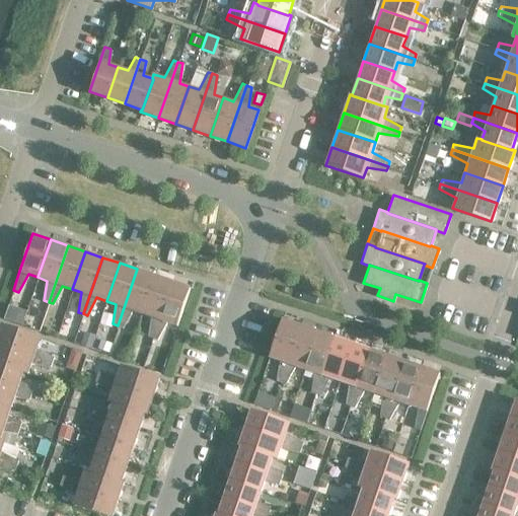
[(154,275),(137,269),(118,325),(122,326),(132,309),(141,312),(154,275)]
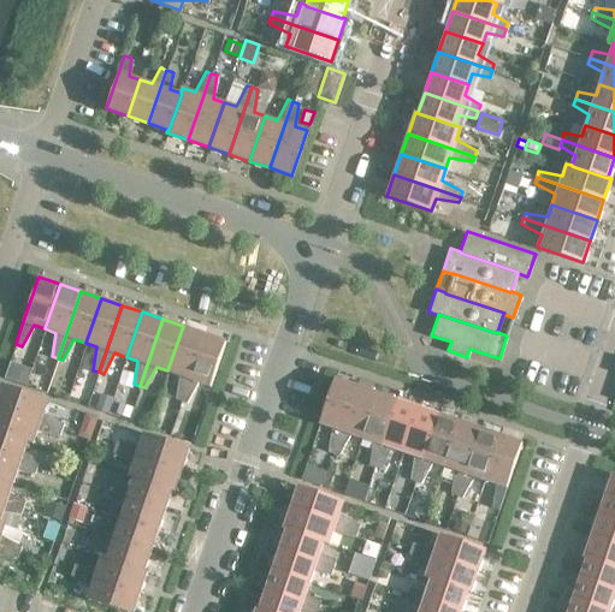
[(203,333),(183,326),(167,370),(178,375),(175,398),(181,399),(203,333)]
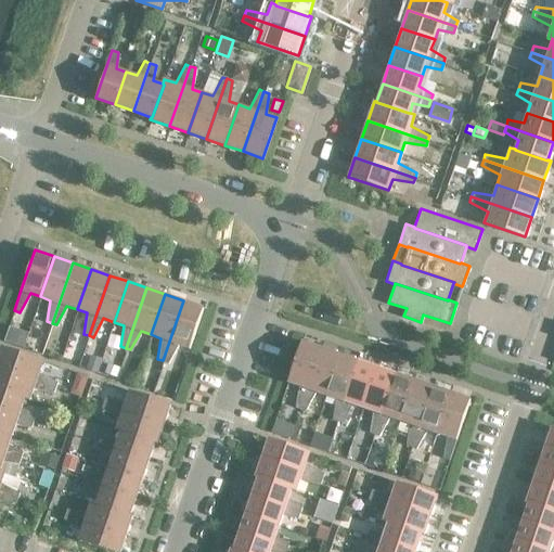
[(203,307),(183,300),(163,360),(167,362),(178,344),(189,347),(203,307)]
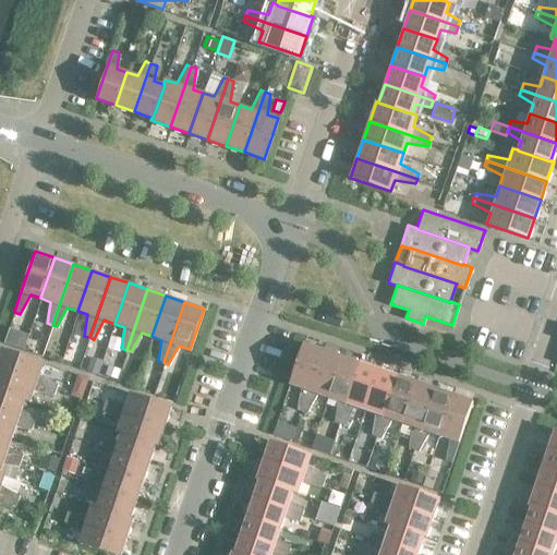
[(323,349),(303,342),(289,383),(300,387),(297,408),(302,410),(323,349)]
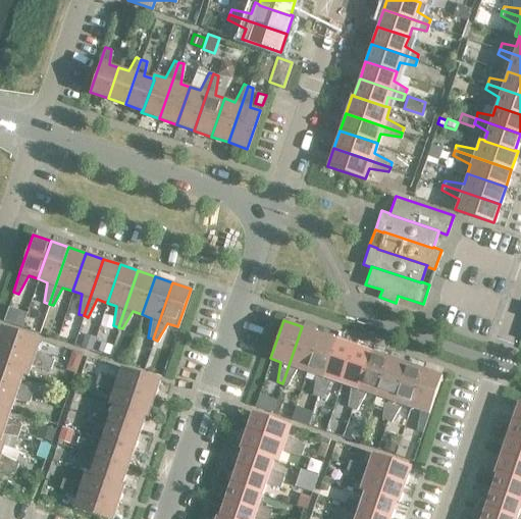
[(40,339),(1,325),(0,328),(0,345),(52,363),(53,358),(36,349),(40,339)]
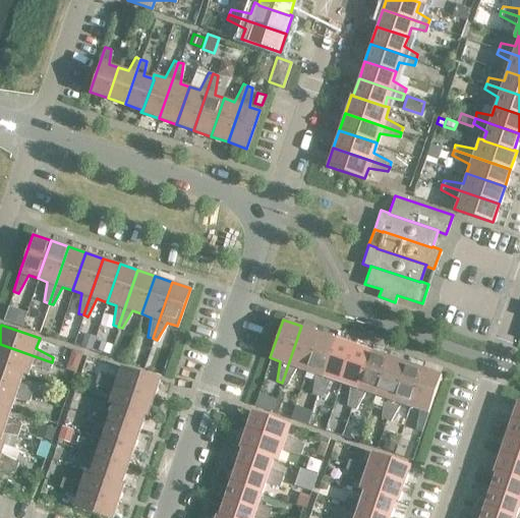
[(319,332),(301,326),(282,383),(286,384),(295,366),(305,369),(319,332)]
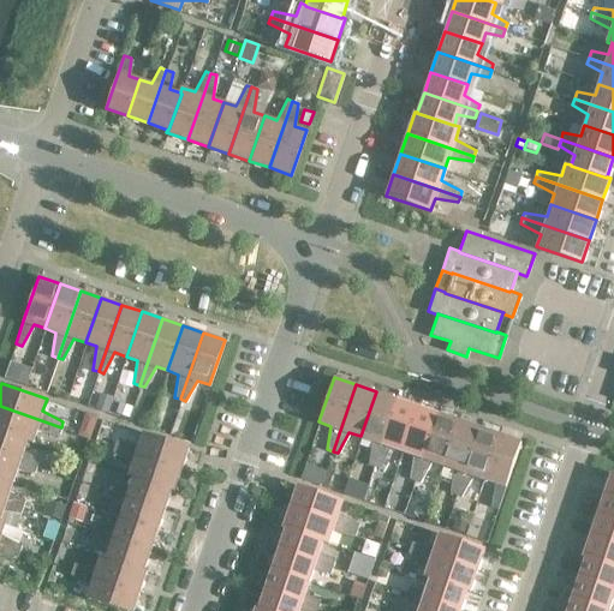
[(397,399),(376,391),(361,436),(371,439),(368,463),(374,465),(397,399)]
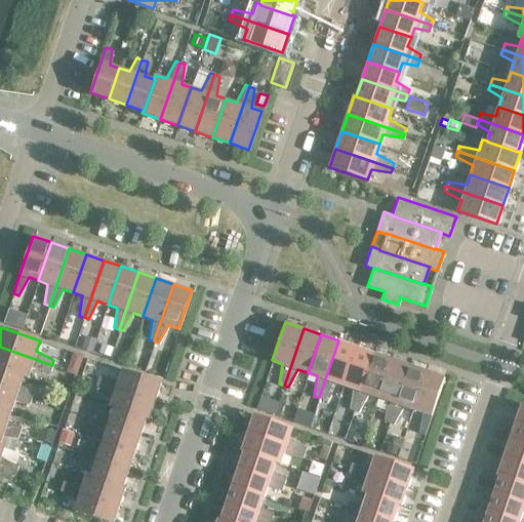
[(85,336),(81,348),(90,351),(94,339),(85,336)]
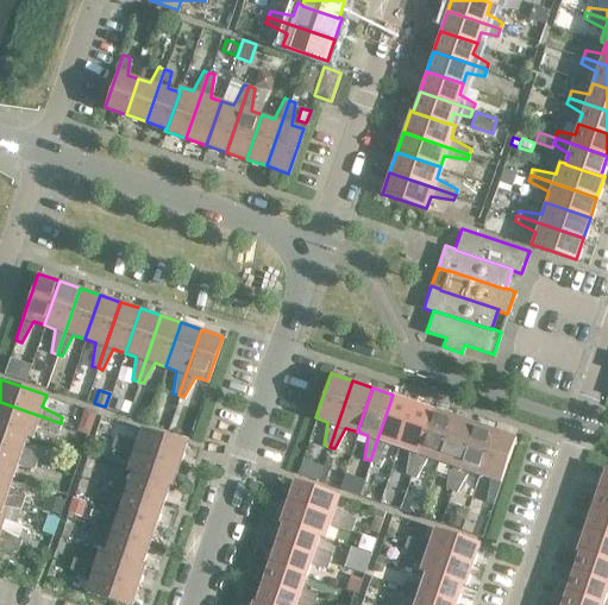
[(413,402),(393,395),(370,460),(375,462),(386,442),(397,446),(413,402)]
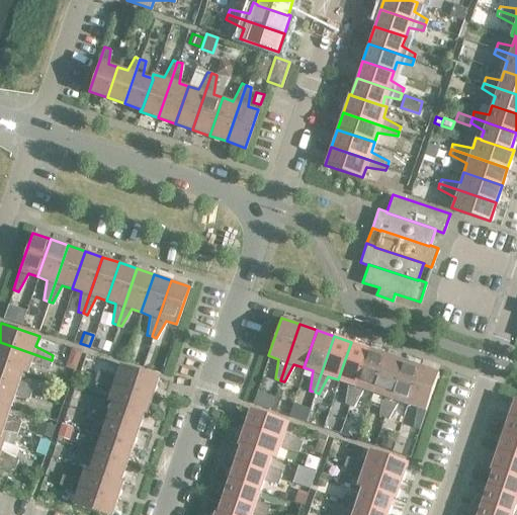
[(100,338),(97,348),(107,351),(110,342),(100,338)]
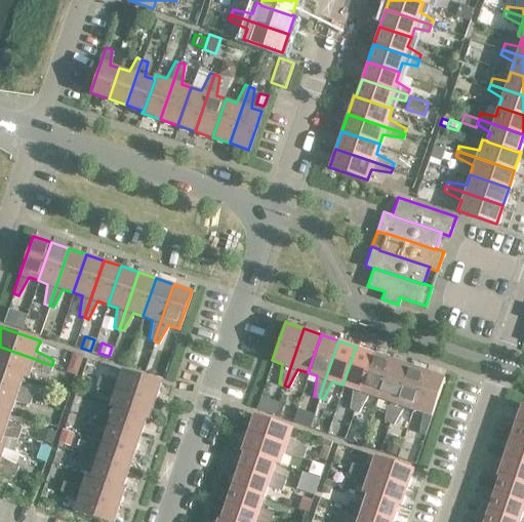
[(52,365),(0,347),(0,366),(23,374),(23,375),(27,377),(31,366),(50,370),(52,365)]
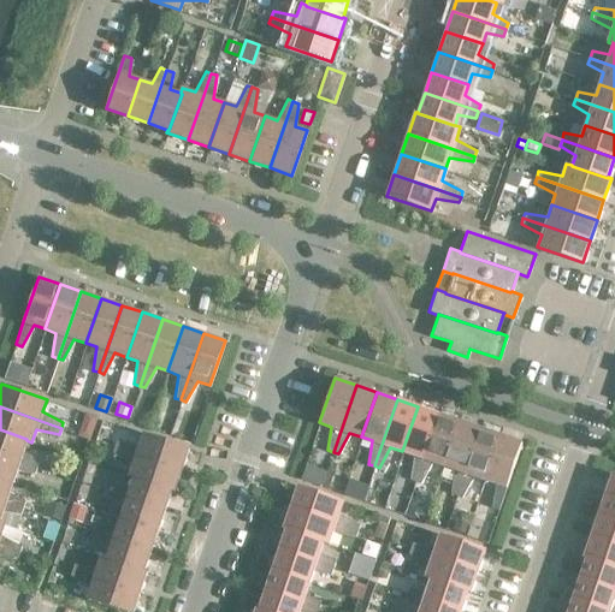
[(438,413),(418,406),(402,451),(413,455),(409,477),(415,480),(438,413)]
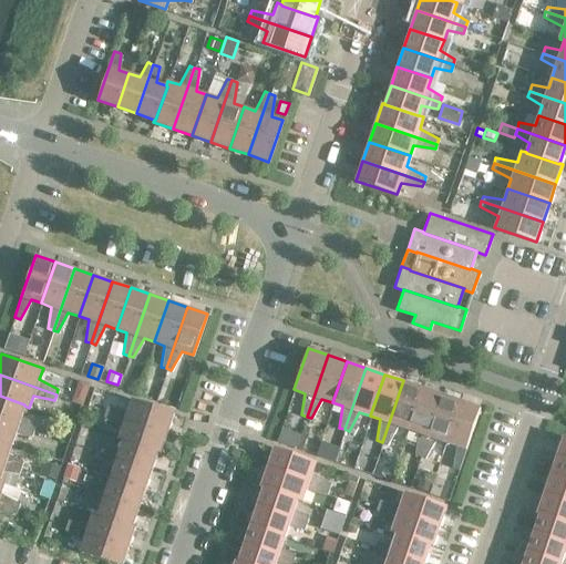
[(76,379),(70,399),(80,402),(86,382),(76,379)]
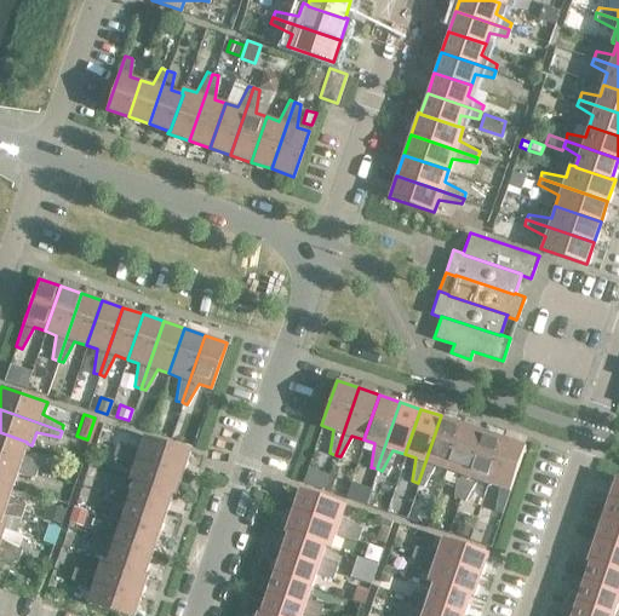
[(462,422),(441,415),(418,483),(423,485),(435,464),(446,468),(462,422)]
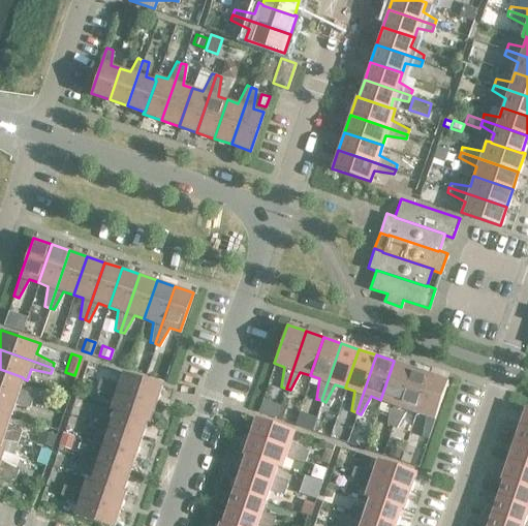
[(411,367),(394,361),(380,400),(390,403),(386,423),(392,425),(411,367)]
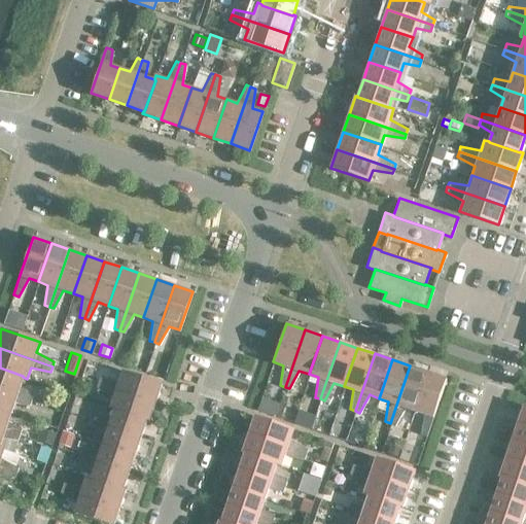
[(427,372),(410,365),(390,423),(394,424),(405,407),(414,410),(427,372)]
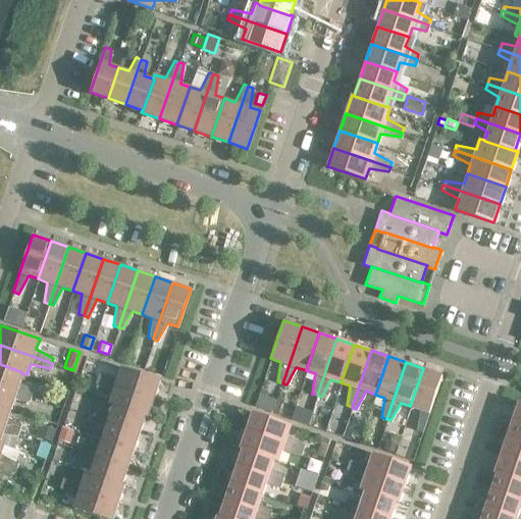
[(0,383),(31,395),(33,390),(19,381),(22,373),(22,372),(0,364),(0,383)]
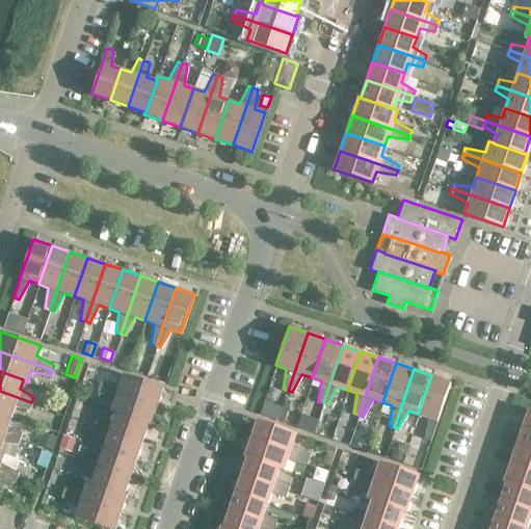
[(162,387),(124,373),(120,385),(100,380),(99,386),(156,405),(162,387)]
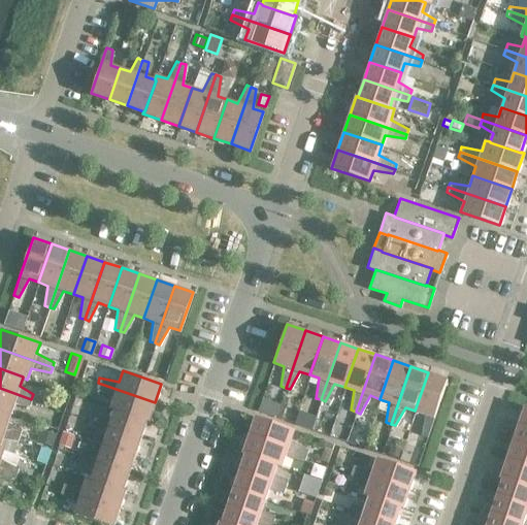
[(447,379),(428,372),(415,411),(424,414),(421,434),(427,436),(447,379)]
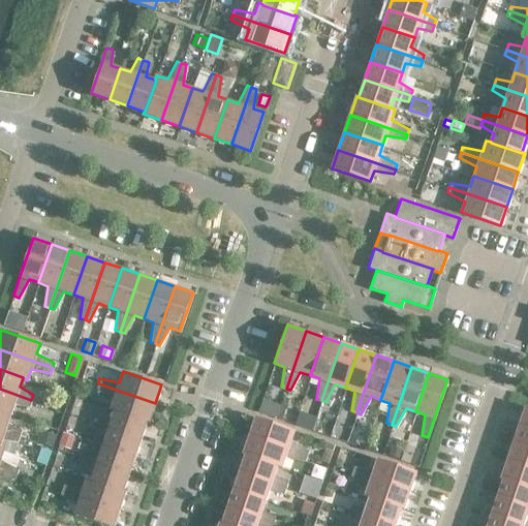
[(155,403),(98,383),(96,389),(114,398),(111,408),(115,410),(116,409),(147,420),(147,421),(149,422),(155,403)]
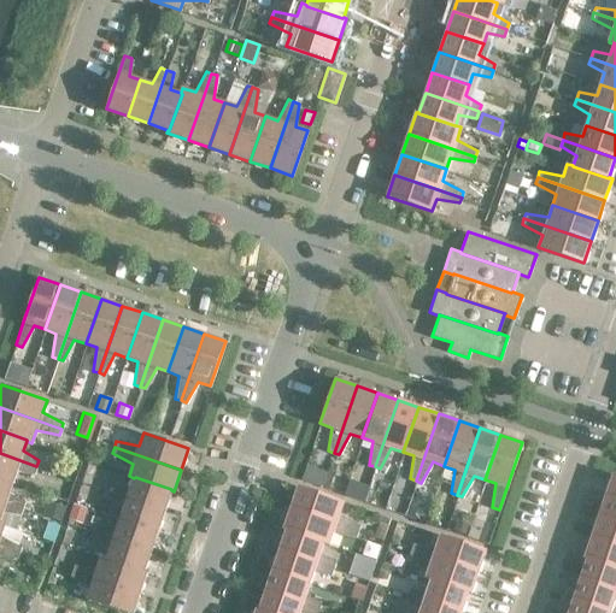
[(36,466),(0,453),(0,476),(13,481),(17,470),(34,472),(36,466)]
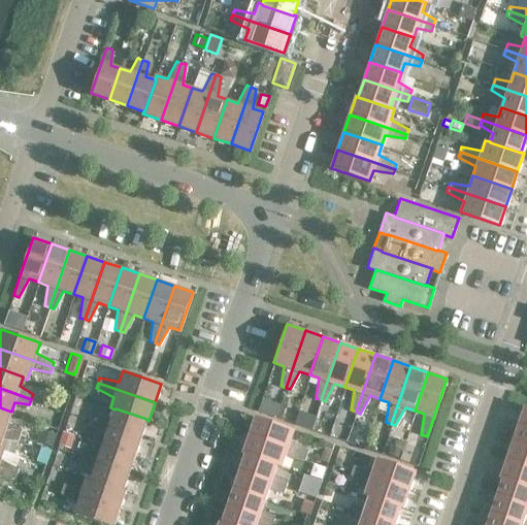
[(273,401),(269,414),(274,416),(280,403),(273,401)]
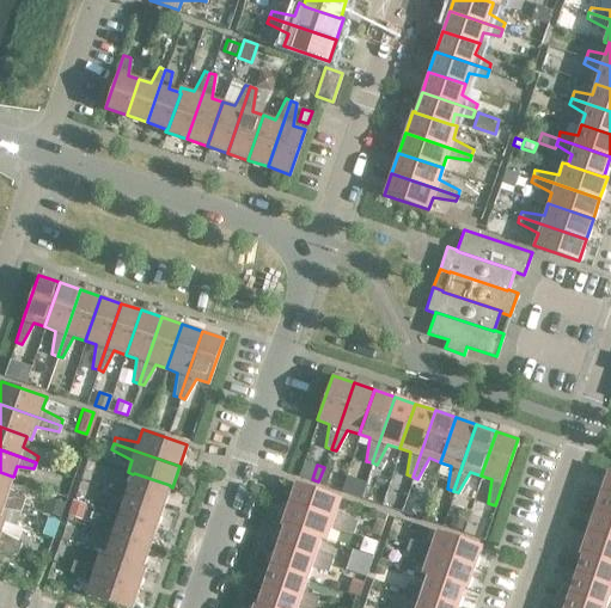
[(610,470),(608,470),(600,491),(610,493),(610,470)]
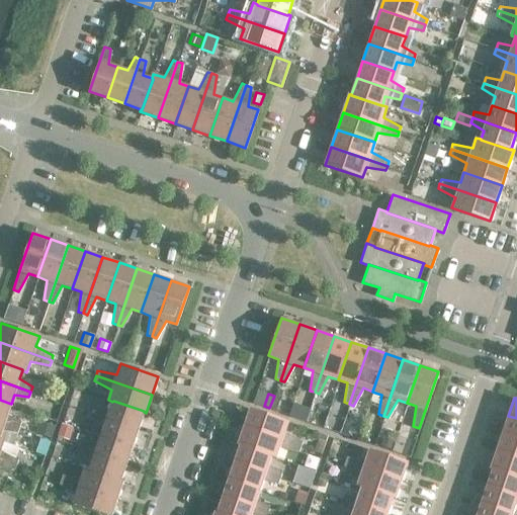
[(11,404),(0,400),(0,419),(5,421),(18,426),(20,421),(7,413),(11,404)]
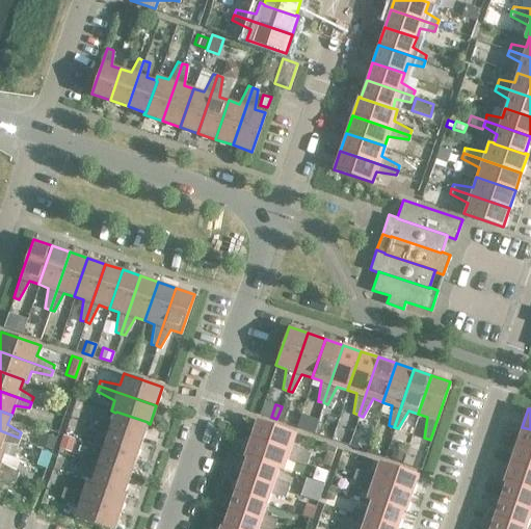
[(116,412),(115,413),(112,421),(98,419),(96,424),(141,440),(148,423),(148,422),(116,412)]
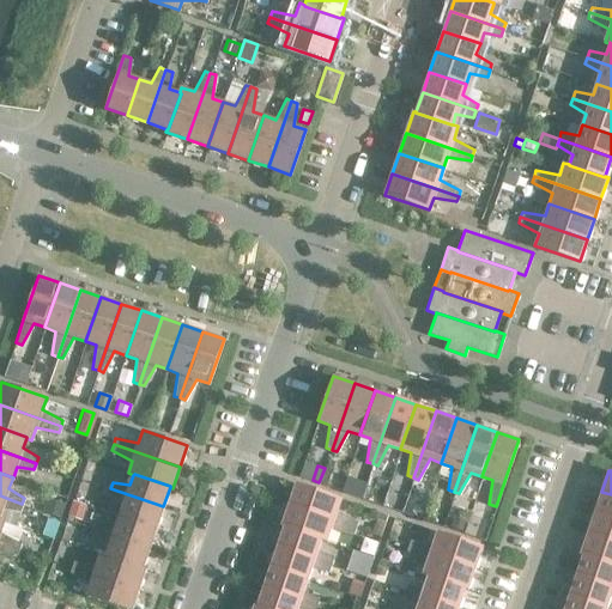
[(341,498),(296,482),(289,504),(356,527),(357,521),(337,510),(341,498)]
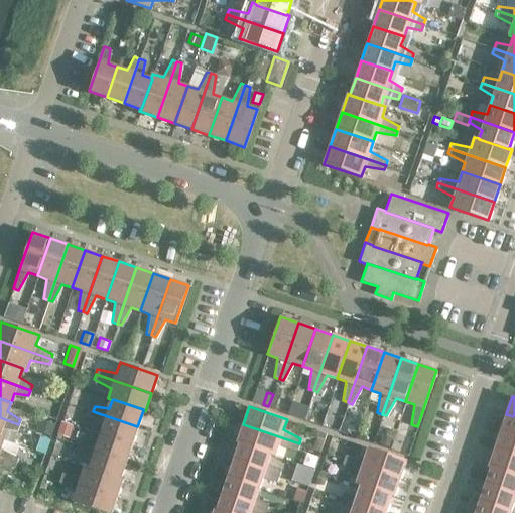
[(137,426),(93,411),(91,416),(104,423),(101,433),(131,443),(137,426)]
